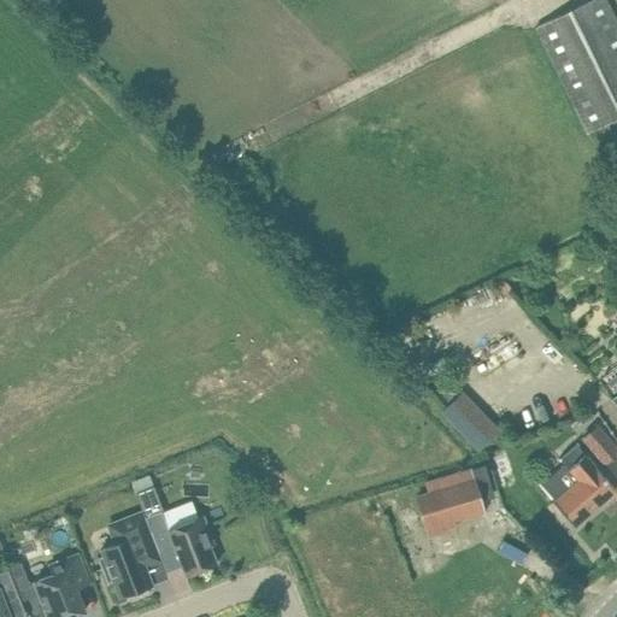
[(616,22),(606,0),(588,0),(557,16),(534,28),(585,134),(597,128),(616,168),(616,22)]
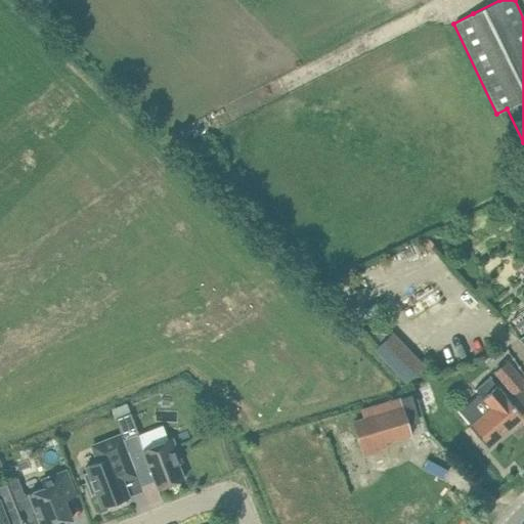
[(395,329),(377,346),(406,379),(425,361),(395,329)]
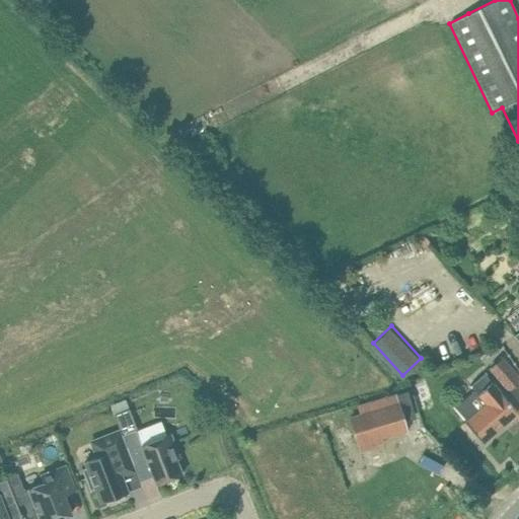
[(487,403),(465,422),(483,443),(518,413),(486,375),(487,373),(486,372),(469,386),(470,387),(471,386),(487,403)]
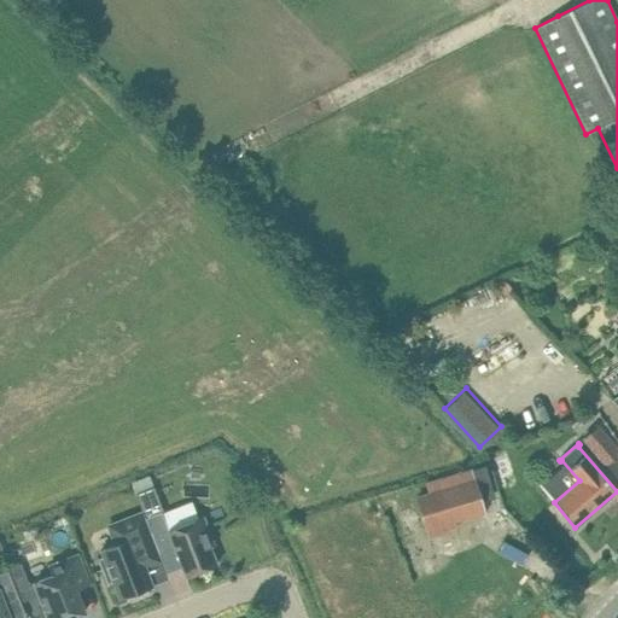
[(426,529),(484,512),(471,468),(425,482),(429,495),(417,499),(426,529)]
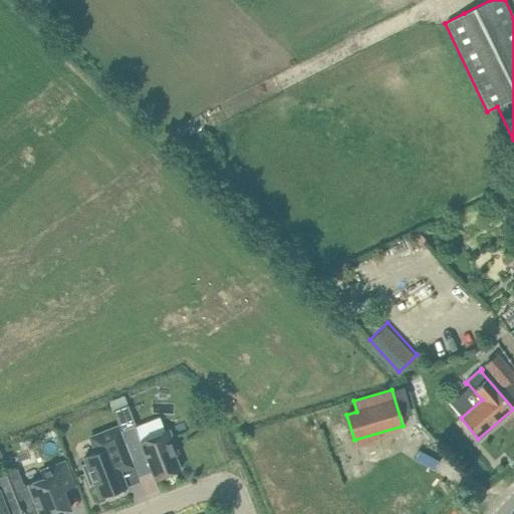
[(127,405),(112,411),(120,431),(124,442),(138,437),(140,437),(136,426),(127,405)]
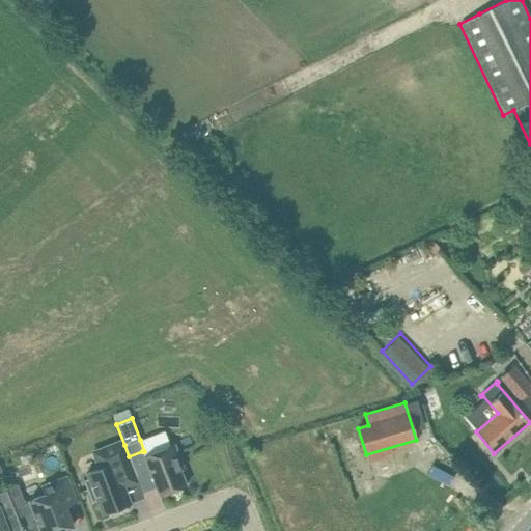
[(171,446),(144,456),(152,476),(154,479),(160,496),(187,485),(176,458),(179,457),(174,444),(171,446)]
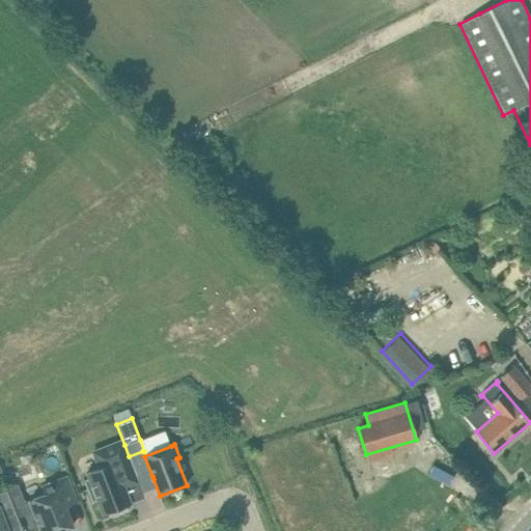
[(139,482),(129,456),(124,445),(95,456),(99,467),(86,472),(88,477),(83,479),(92,503),(93,502),(93,501),(96,500),(103,513),(109,511),(109,513),(109,514),(109,515),(127,508),(127,507),(126,507),(124,505),(131,502),(122,481),(135,476),(138,483),(139,482)]
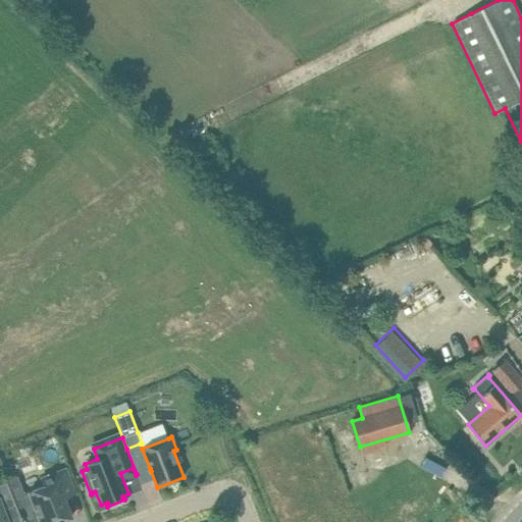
[(22,487),(30,508),(35,521),(59,521),(71,517),(64,499),(75,494),(68,475),(65,469),(42,478),(43,480),(24,487),(24,486),(23,486),(22,487)]
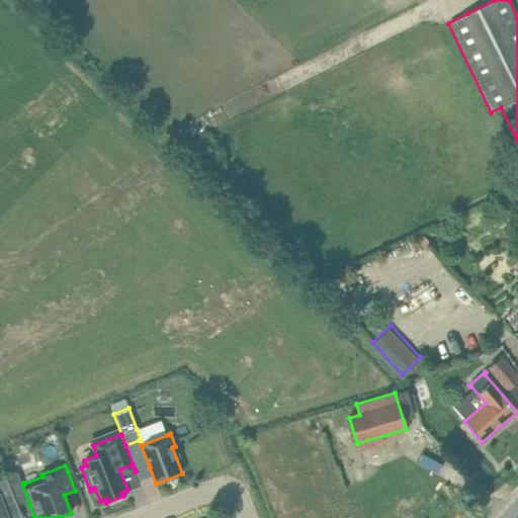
[(16,503),(9,484),(7,479),(0,481),(0,517),(7,517),(4,508),(16,503)]
